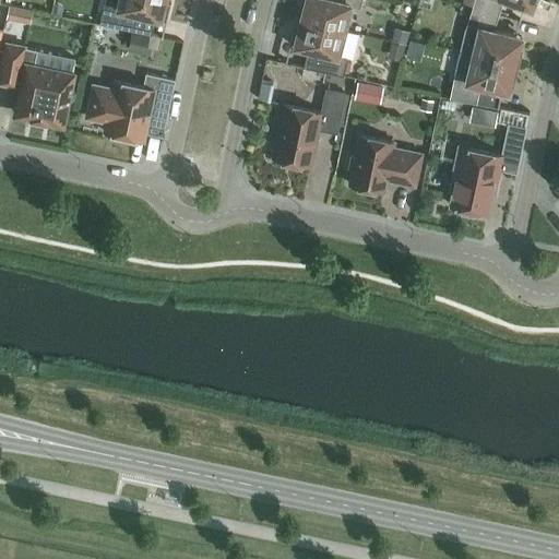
[(100,0),(96,23),(144,33),(147,16),(166,21),(170,1),(166,0),(100,0)]
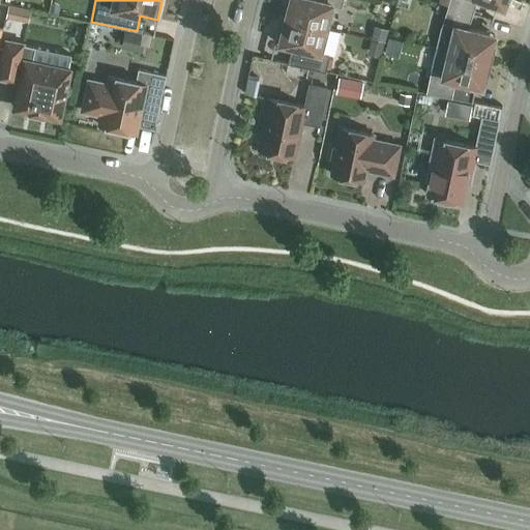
[(284,0),(283,4),(288,5),(285,18),(325,28),(331,4),(341,7),(343,0),(284,0)]
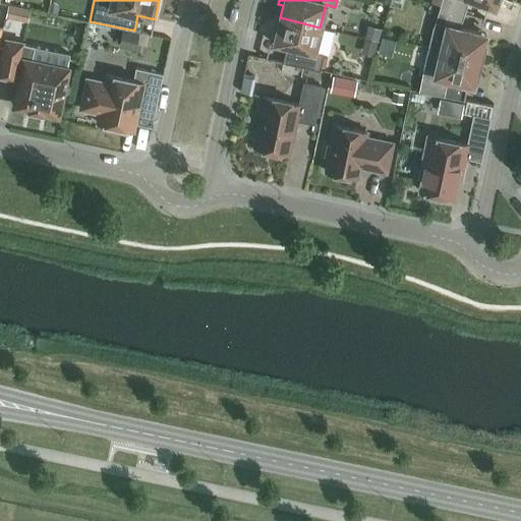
[(494,0),(497,1),(497,0),(441,0),(440,5),(464,12),(468,0),(475,0),(488,5),(489,0),(494,0)]
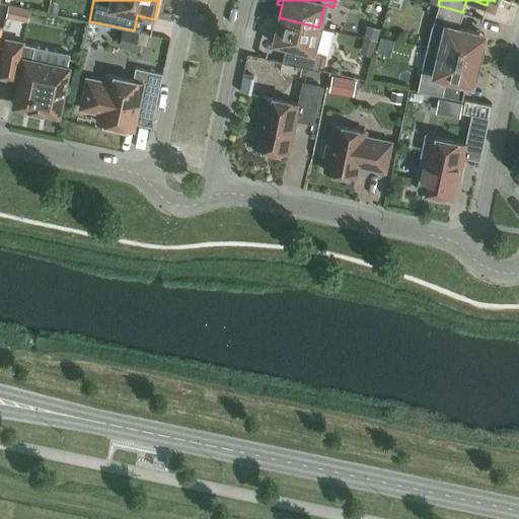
[(48,13),(60,15),(62,10),(57,2),(51,1),(48,13)]
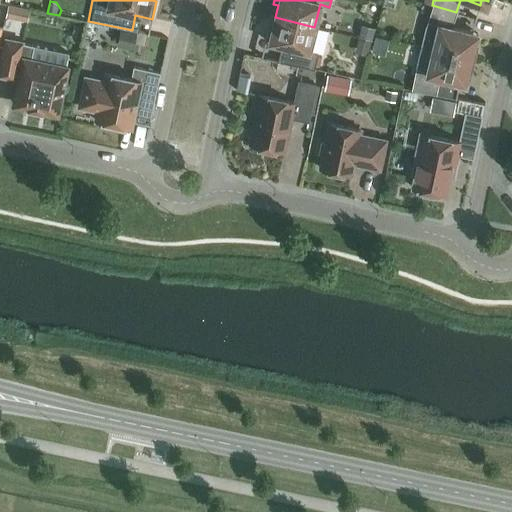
[(8,5),(5,16),(16,18),(18,7),(8,5)]
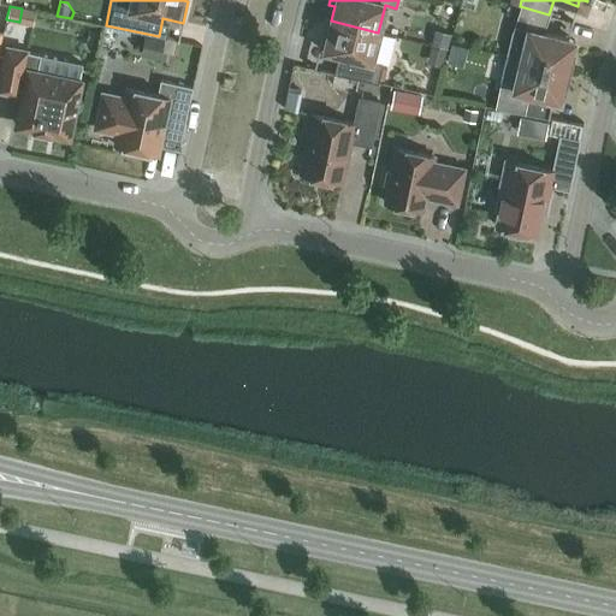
[(527,34),(520,59),(567,71),(573,48),(566,46),(567,39),(544,33),(549,15),(520,6),(513,30),(527,34)]
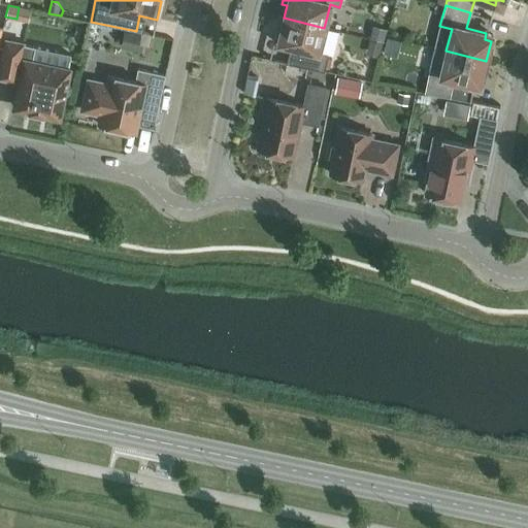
[(295,46),(291,63),(286,62),(285,63),(324,71),(328,54),(318,52),(324,28),(284,18),(281,30),(275,29),(272,41),(295,46)]
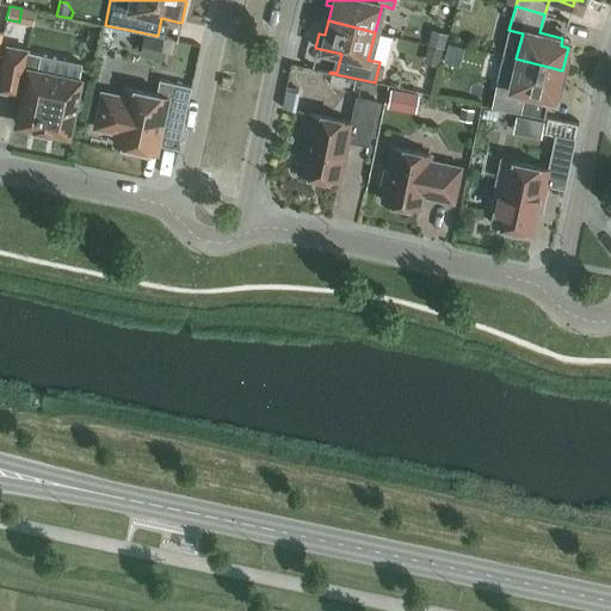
[(431,29),(427,44),(444,48),(448,34),(431,29)]
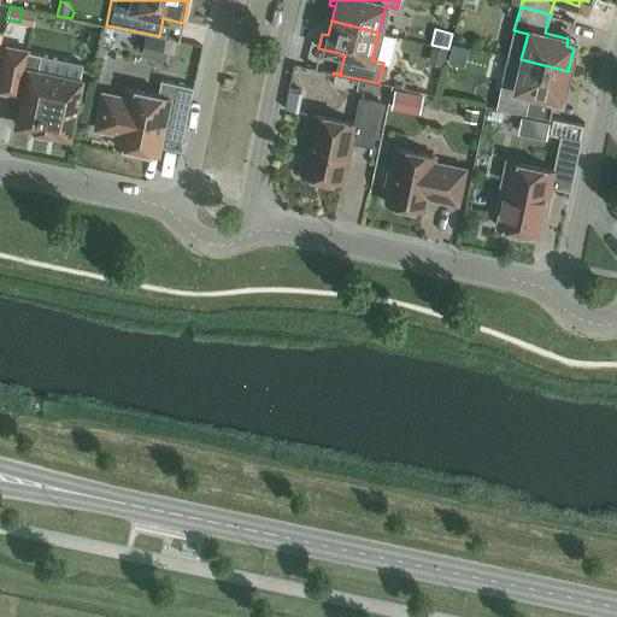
[(165,40),(145,35),(141,54),(160,59),(165,40)]
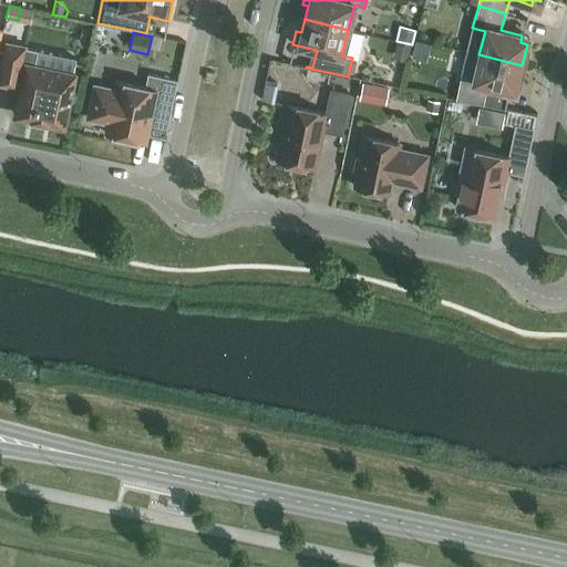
[(411,45),(395,42),(393,51),(408,55),(411,45)]
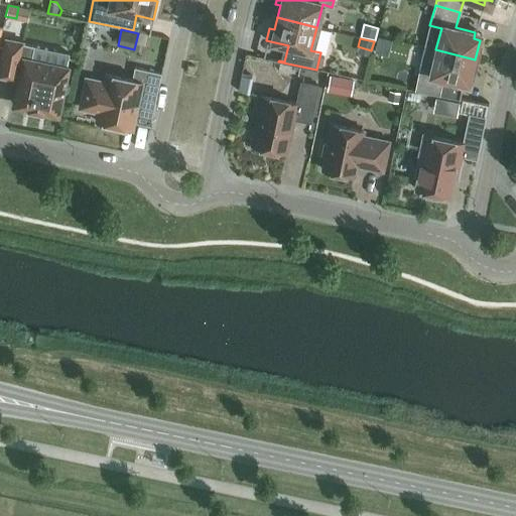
[(6,39),(0,70),(0,75),(14,78),(15,77),(20,78),(19,83),(15,104),(14,110),(27,112),(42,116),(55,118),(56,113),(67,69),(66,68),(69,53),(34,45),(22,42),(6,39)]
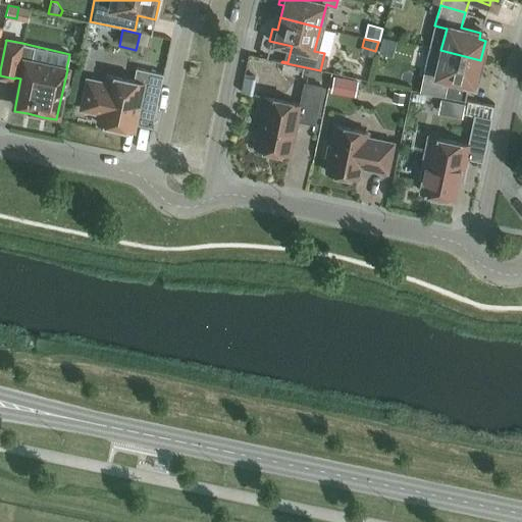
[(480,60),(440,50),(428,47),(423,68),(424,69),(419,91),(445,96),(448,80),(468,85),(469,77),(476,80),(480,60)]
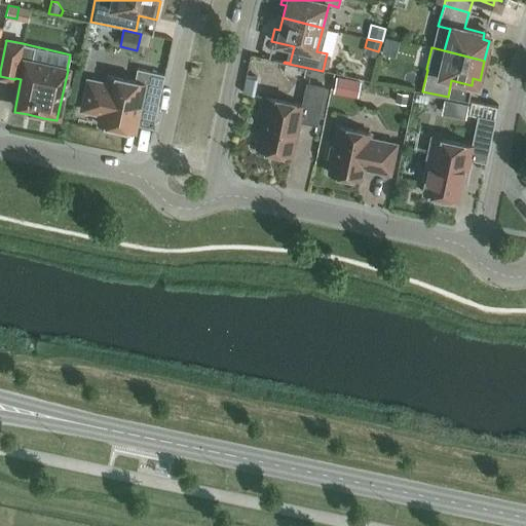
[(107,83),(87,79),(80,111),(100,115),(98,123),(134,132),(139,108),(156,112),(164,74),(137,68),(134,81),(108,75),(107,83)]
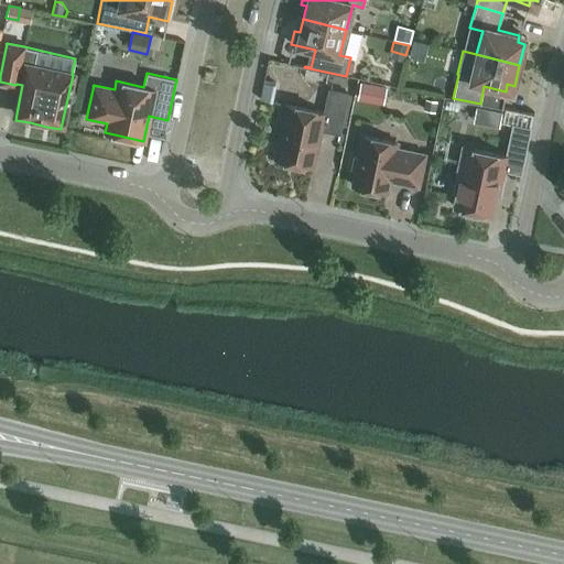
[(359,82),(356,99),(368,101),(371,84),(359,82)]
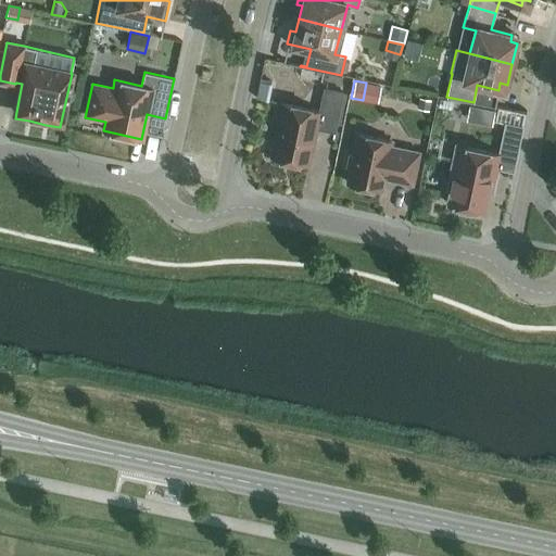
[(289,161),(308,165),(317,124),(335,128),(342,92),(324,88),(319,111),(277,101),(273,121),(278,122),(270,158),(275,158),(274,163),(288,166),(289,161)]
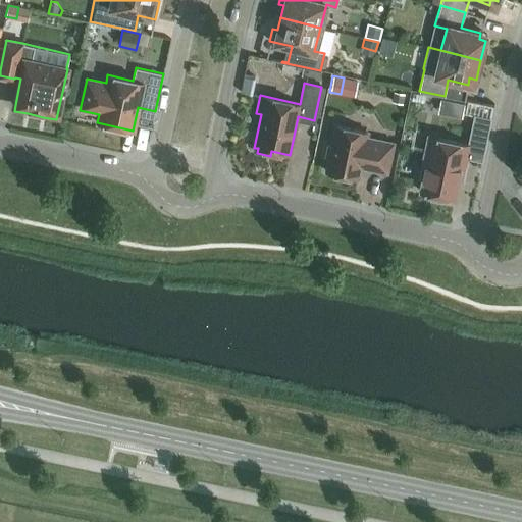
[(393,91),(392,101),(403,103),(405,93),(393,91)]
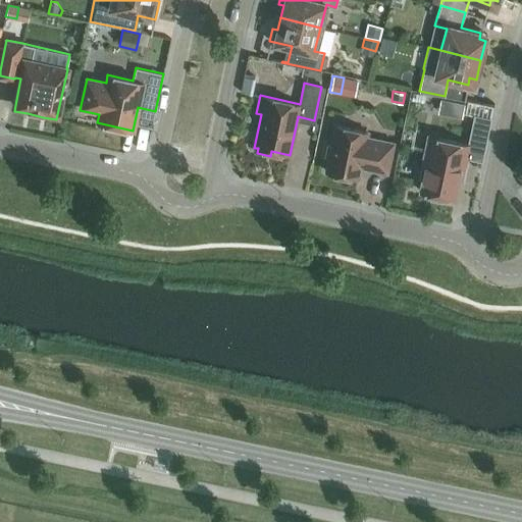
[(489,118),(474,115),(468,144),(428,136),(422,161),(426,162),(425,166),(421,168),(420,176),(422,180),(420,191),(429,193),(428,196),(430,199),(441,201),(445,200),(446,196),(455,198),(462,165),(465,165),(469,144),(483,147),(489,118)]
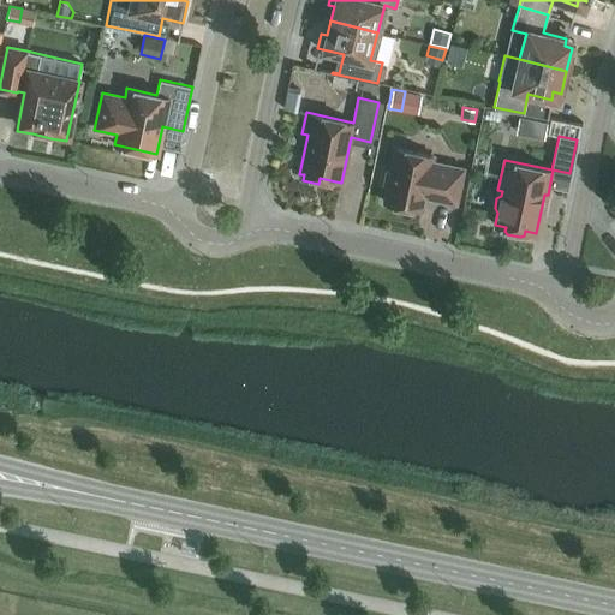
[(424,196),(455,203),(463,168),(431,161),(433,155),(395,148),(390,171),(386,171),(382,184),(387,185),(383,202),(422,209),(424,196)]
